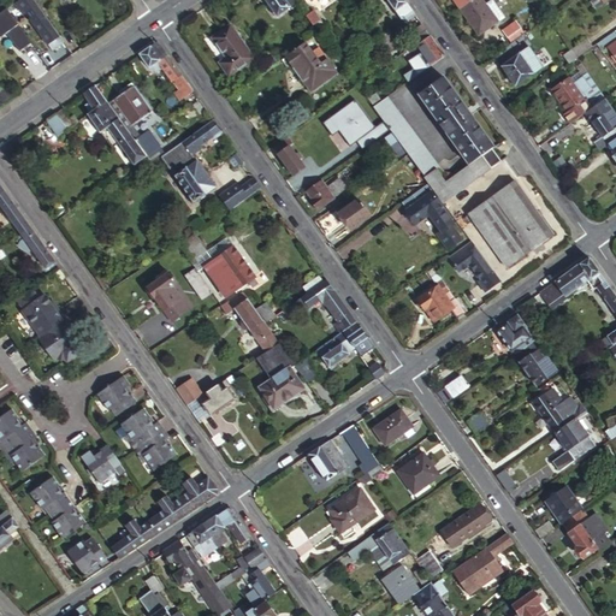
[(24,0),(19,0),(15,4),(27,19),(29,18),(53,51),(65,43),(41,9),(35,13),(24,0)]
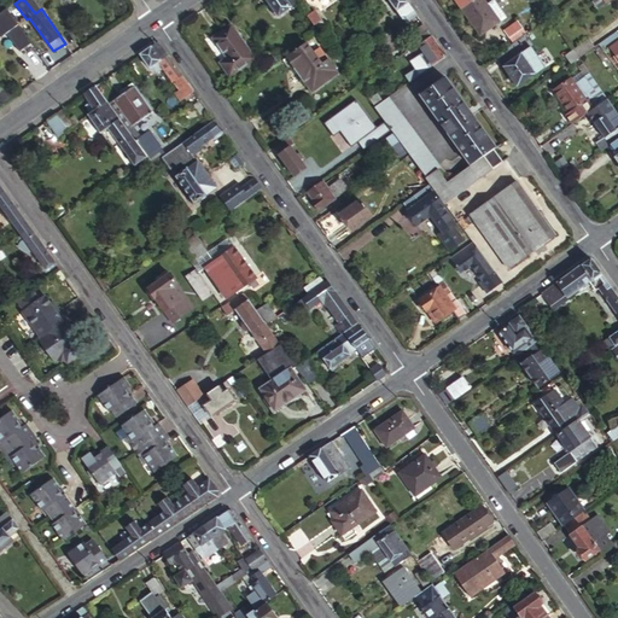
[(24,0),(35,13),(41,9),(34,0),(24,0)]
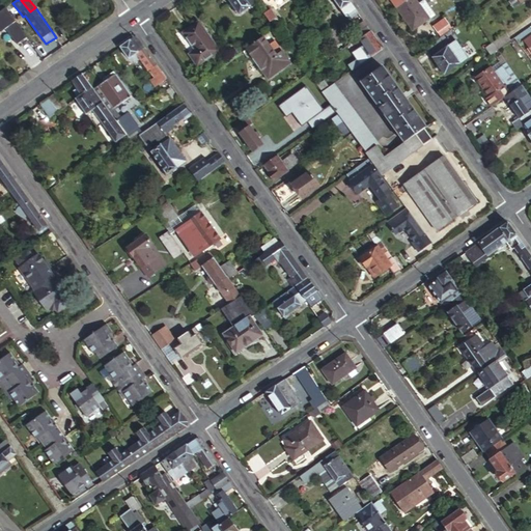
[(255,1),(254,0),(234,0),(232,2),(239,10),(244,9),(255,1)]
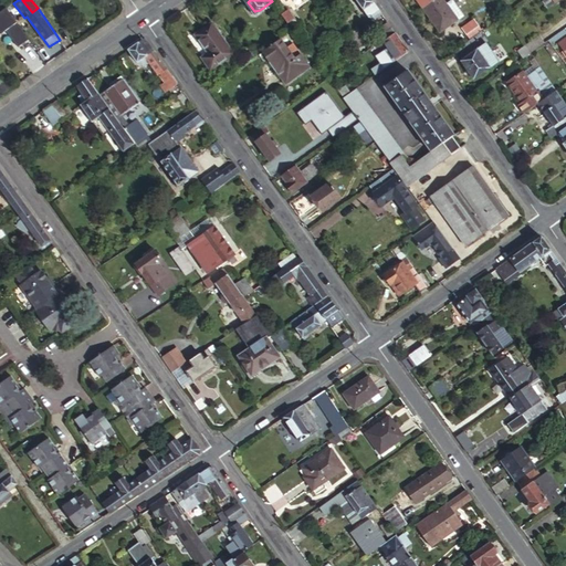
[(355,0),(369,19),(380,11),(373,0),(355,0)]
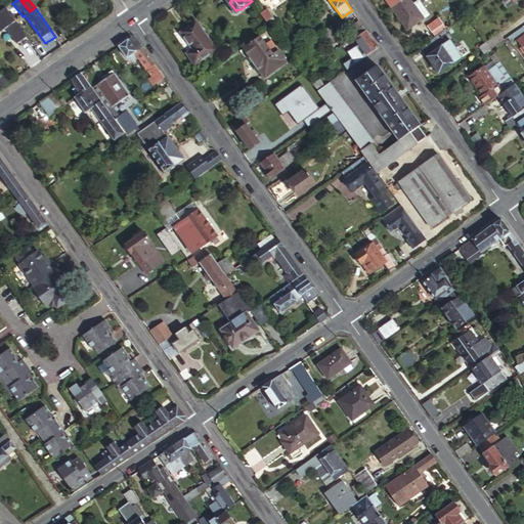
[(398,0),(391,6),(406,29),(423,17),(424,18),(429,14),(418,0),(415,0),(411,2),(409,0),(398,0)]
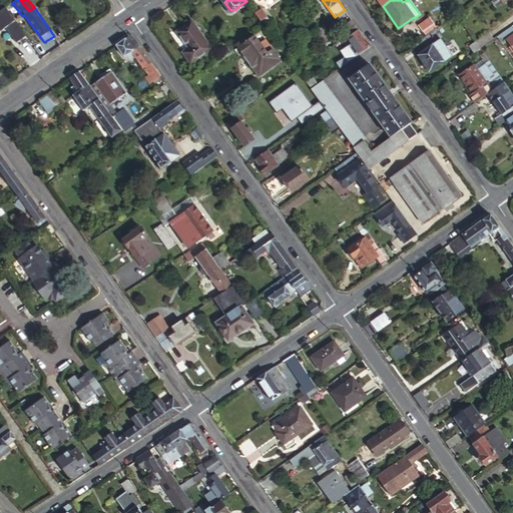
[(254,11),(261,19),(264,24),(269,20),(265,15),(266,14),(261,7),(254,11)]
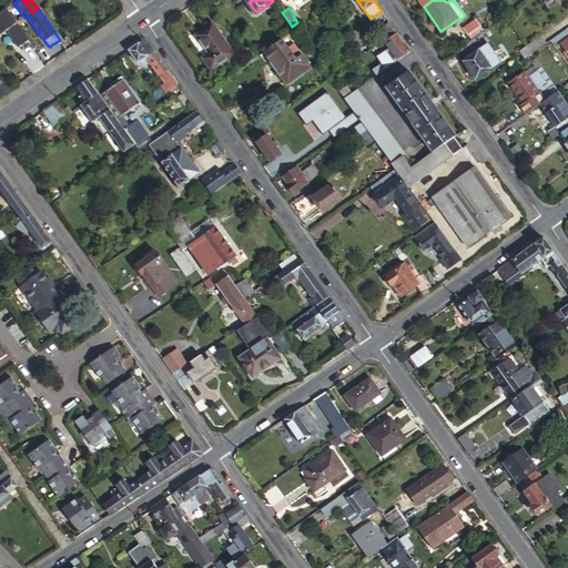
[(376,30),(381,36),(393,27),(388,20),(376,30)]
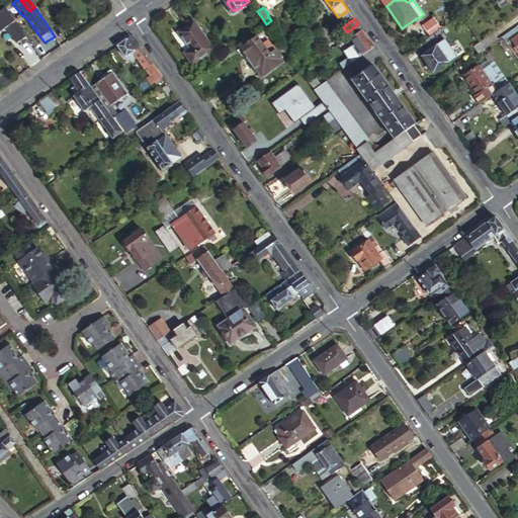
[(262,31),(268,27),(266,24),(263,19),(257,24),(262,31)]
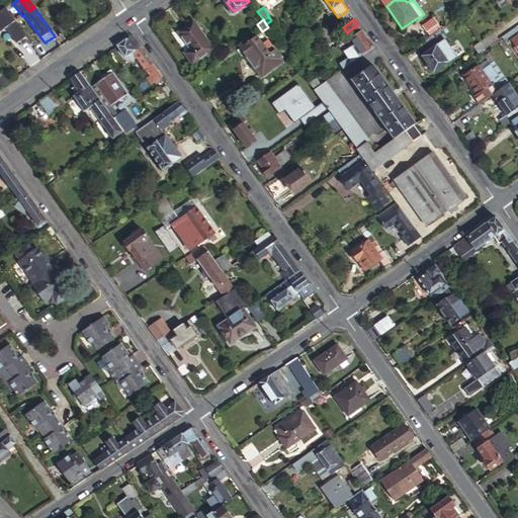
[(192,63),(212,49),(193,22),(179,32),(191,48),(184,53),(192,63)]
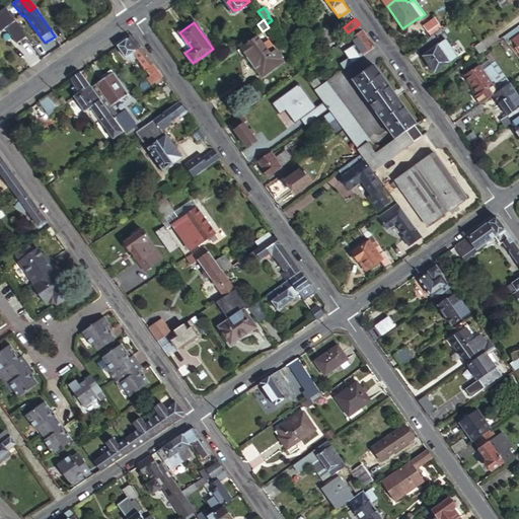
[(352,38),(362,28),(359,24),(348,32),(352,38)]
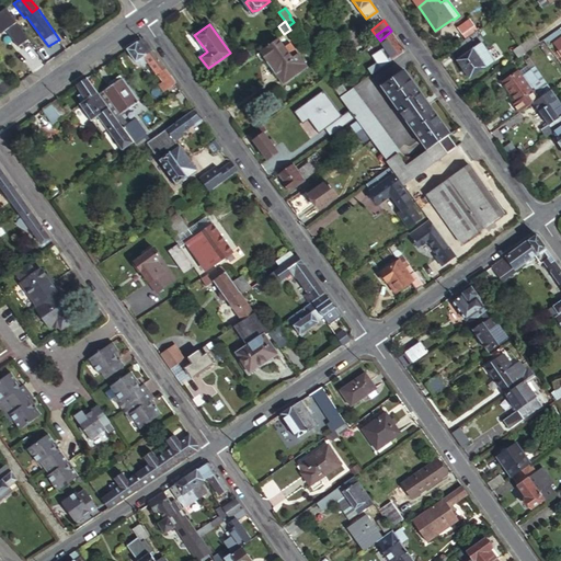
[(343,35),(353,49),(365,41),(355,27),(343,35)]
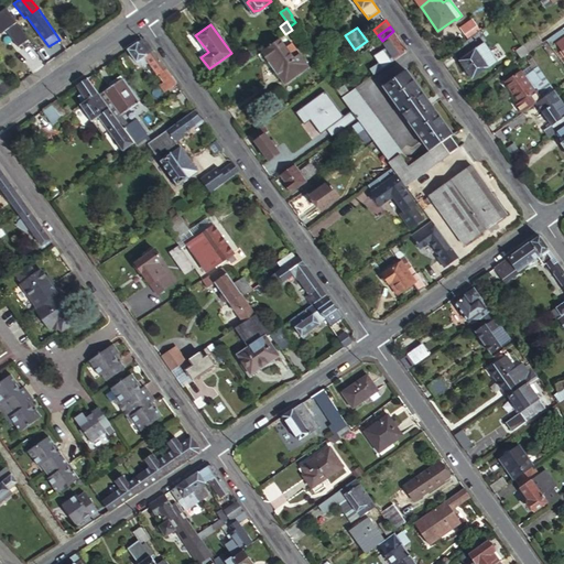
[(563,34),(561,30),(548,40),(550,43),(563,34)]
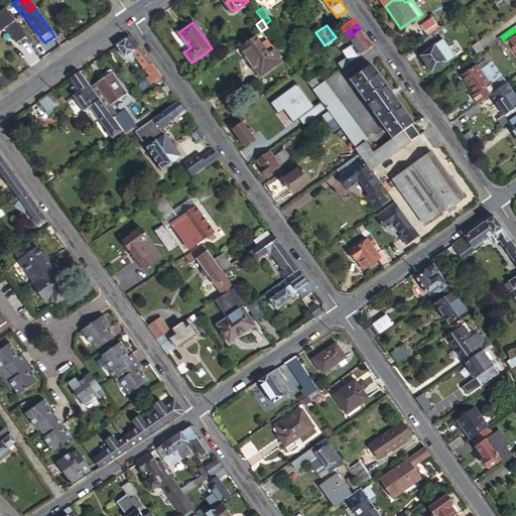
[(363,53),(373,46),(360,28),(350,37),(355,43),(363,53)]
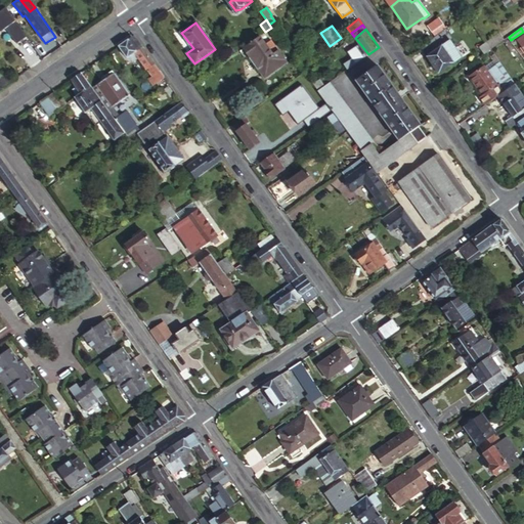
[(419,46),(421,48),(443,32),(442,30),(419,46)]
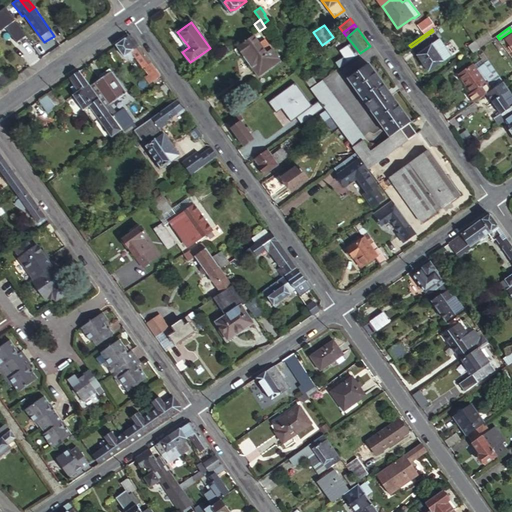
[(411,47),(428,71),(451,55),(433,31),(411,47)]
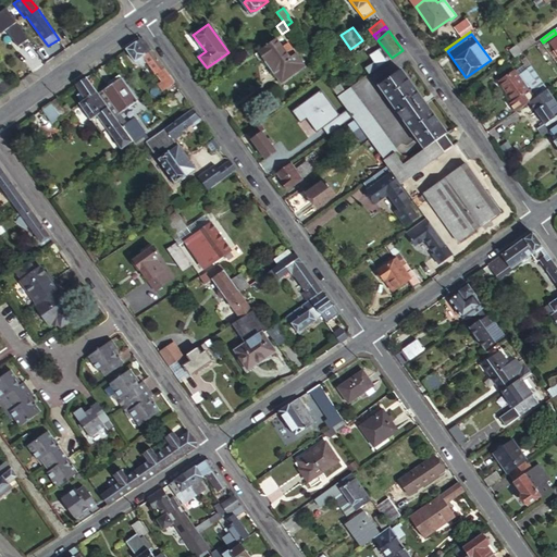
[(520,53),(531,46),(536,42),(531,35),(515,46),(520,53)]
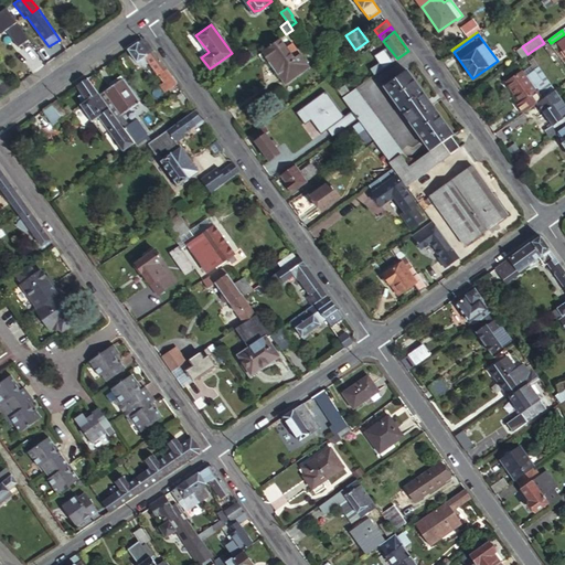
[(167,67),(145,36),(126,50),(137,64),(139,62),(142,66),(147,63),(156,75),(167,67)]
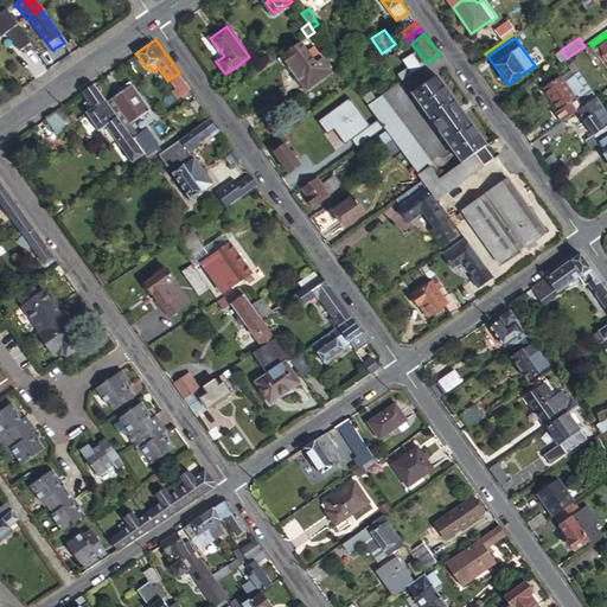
[(308,49),(301,40),(278,58),(283,68),(288,64),(300,80),(307,74),(314,84),(333,70),(315,44),(308,49)]
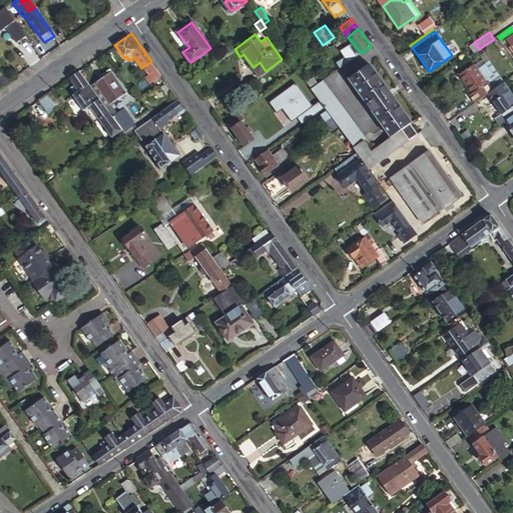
[(473,54),(479,49),(474,42),(468,47),(473,54)]
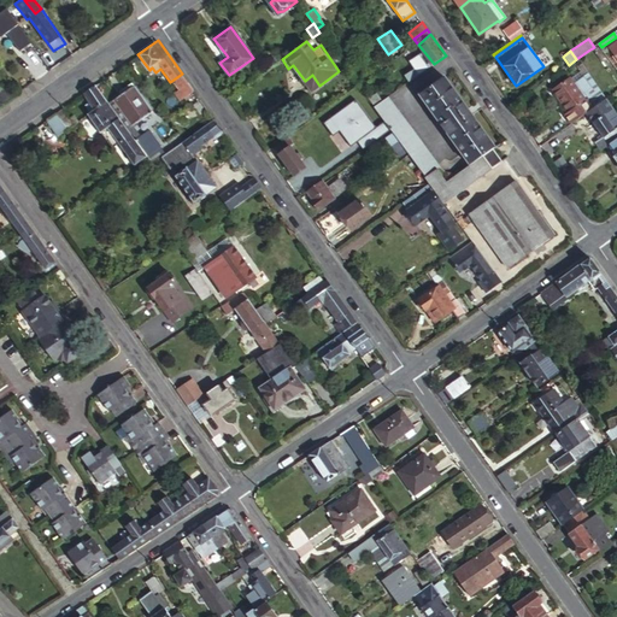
[(434,64),(424,52),(411,62),(421,74),(434,64)]
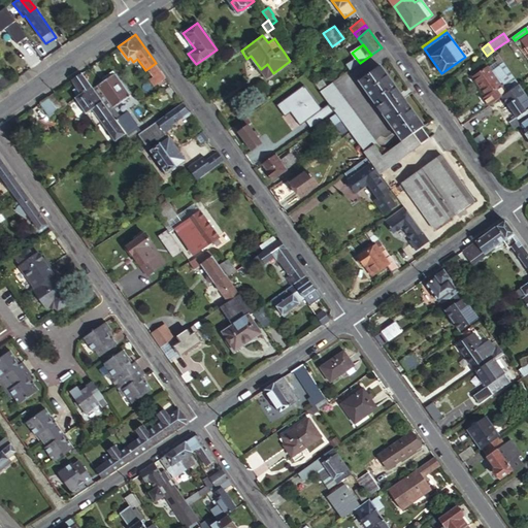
[(518,85),(498,58),(492,63),(495,67),(488,73),(484,68),(470,78),(484,97),(498,86),(504,94),(518,85)]
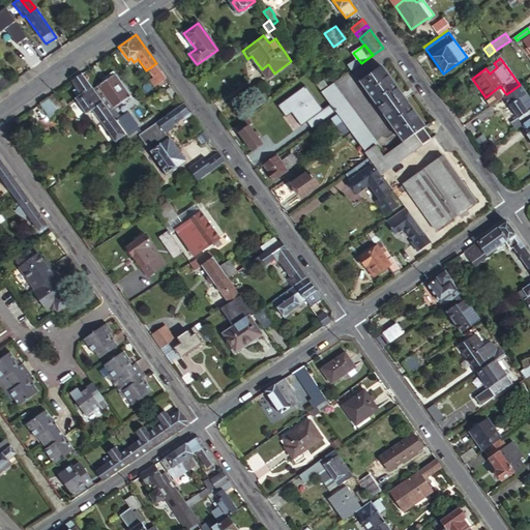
[(156,63),(146,70),(151,78),(150,79),(154,86),(167,78),(156,63)]
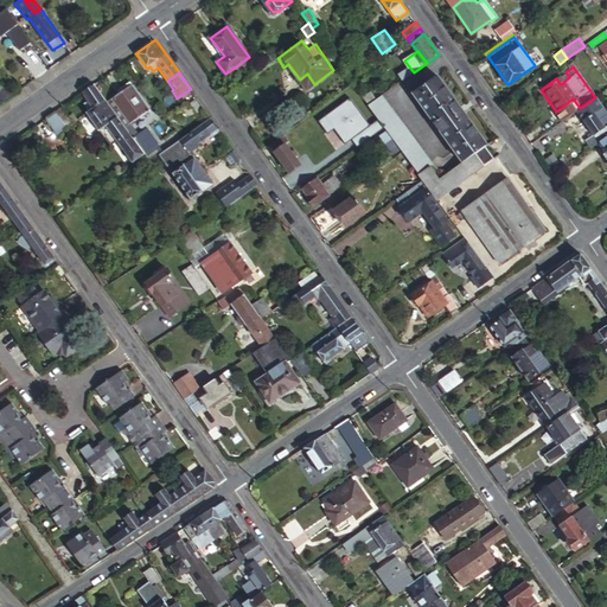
[(569,77),(566,72),(556,78),(561,84),(569,77)]
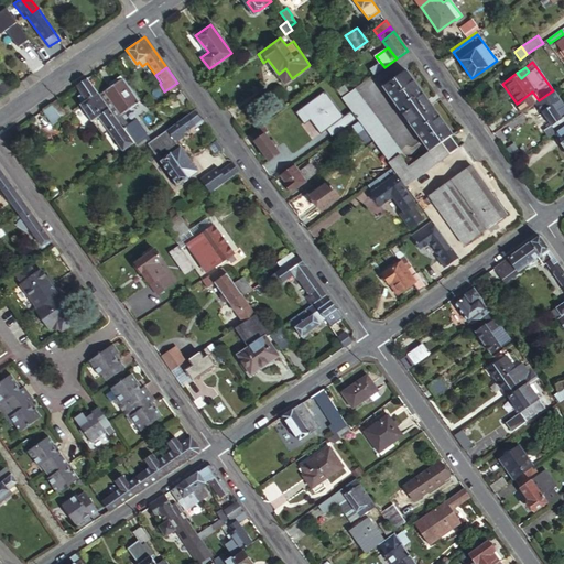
[(285,68),(279,74),(285,83),(292,78),(285,68)]
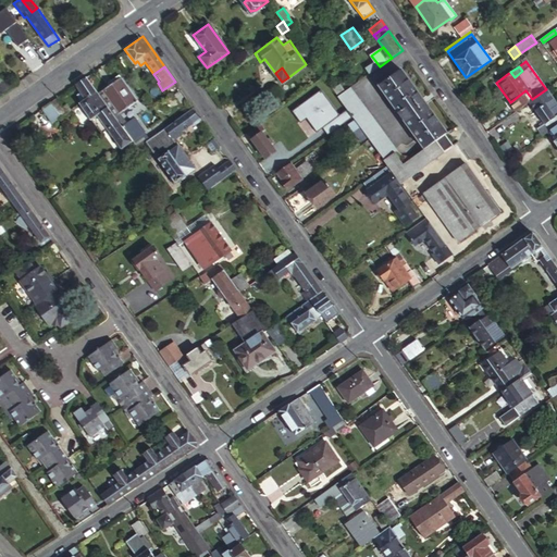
[(380,85),(425,148),(445,134),(447,132),(403,70),(380,85)]
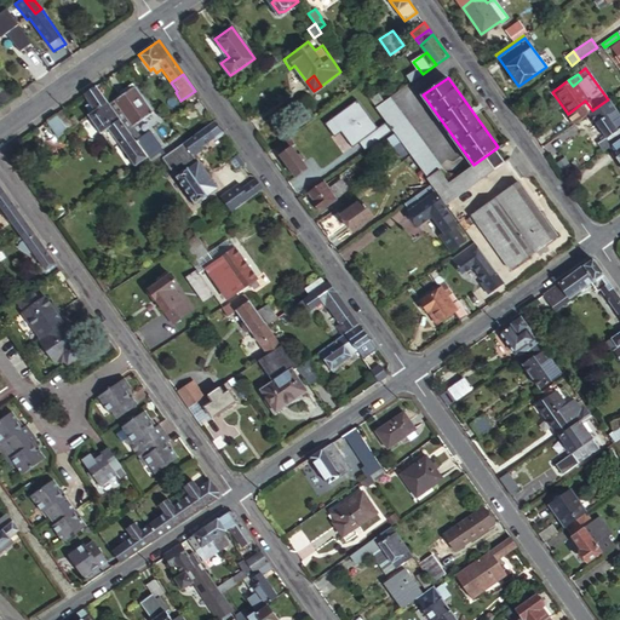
[(97,112),(108,103),(96,86),(84,93),(91,103),(97,112)]
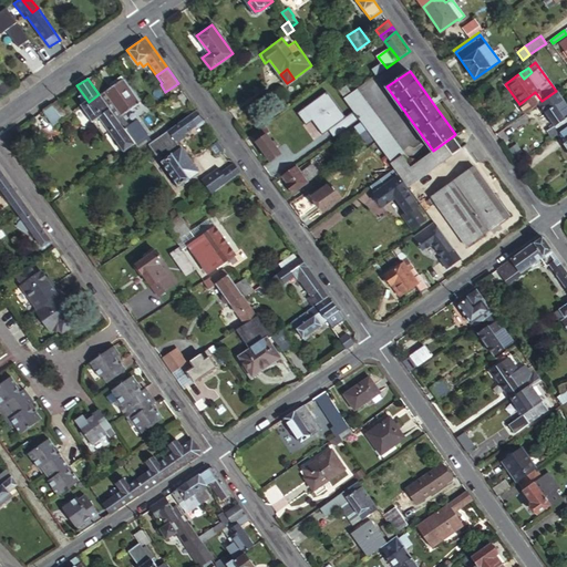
[(100,95),(135,144),(150,134),(138,120),(131,125),(123,114),(138,102),(122,80),(100,95)]
